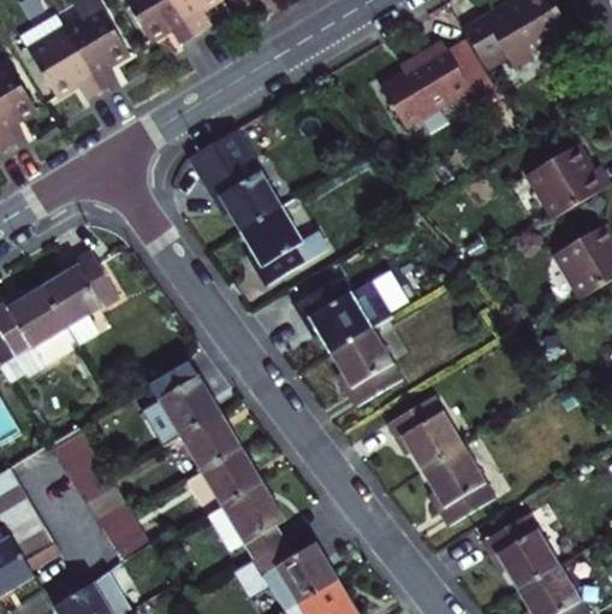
[(60,19),(100,89),(117,80),(107,63),(116,58),(128,51),(97,0),(93,0),(60,19)]
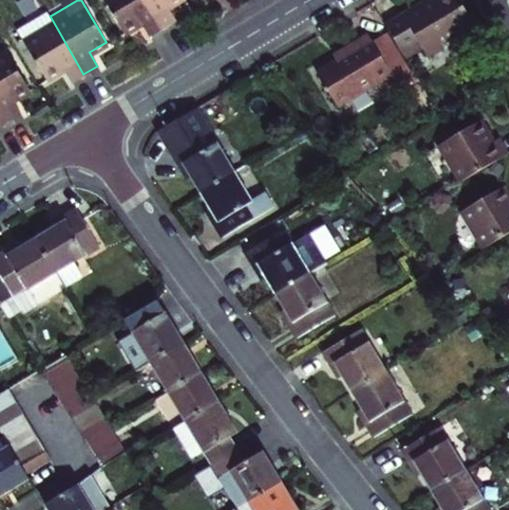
[(149,34),(163,26),(147,0),(105,0),(125,31),(134,26),(142,21),(149,34)]
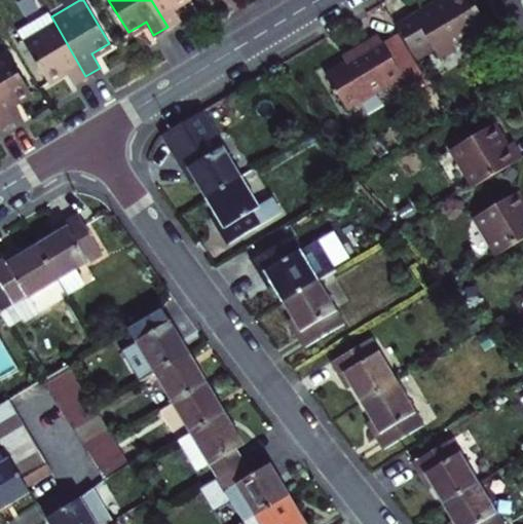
[(181,0),(151,0),(167,27),(181,17),(174,4),(181,0)]
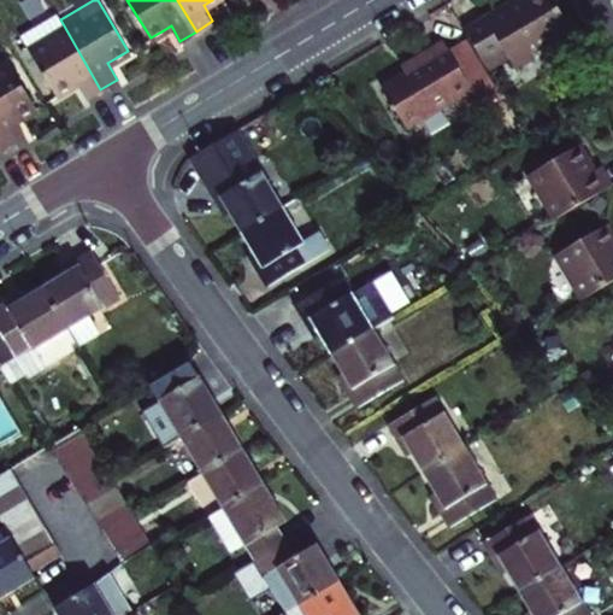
[(518,0),(516,1),(502,9),(499,3),(460,27),(479,58),(500,46),(513,66),(531,56),(528,50),(566,27),(549,0),(518,0)]
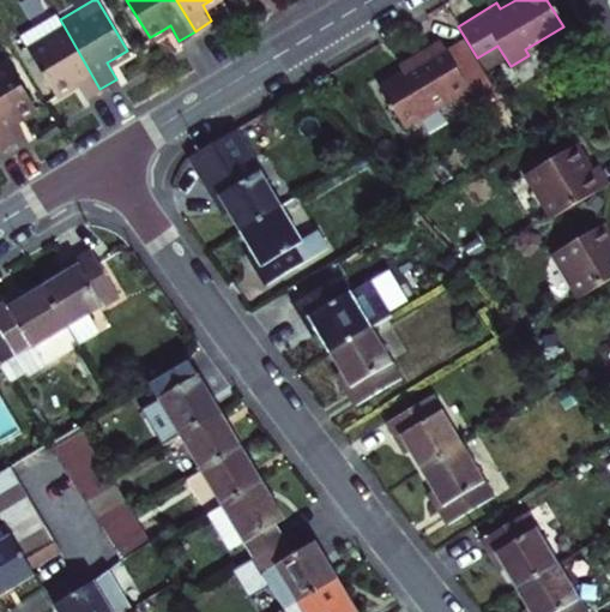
[(60,19),(23,41),(54,95),(62,90),(74,83),(84,97),(100,89),(60,19)]
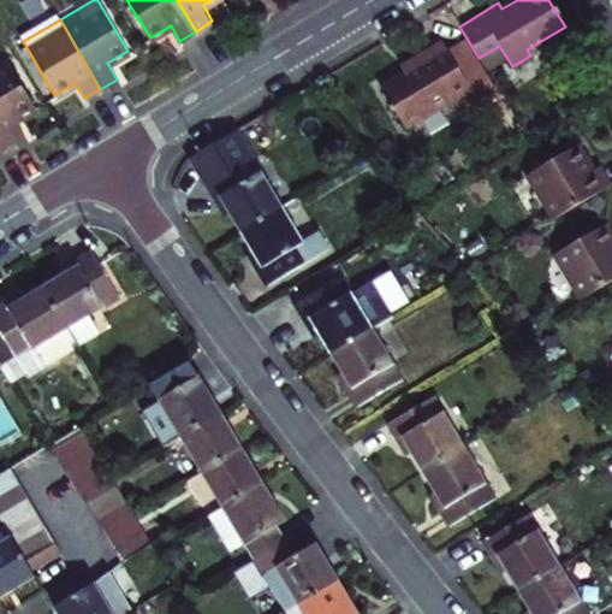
[(487,86),(459,40),(444,49),(438,40),(420,49),(425,57),(400,71),(376,86),(403,128),(450,99),(453,105),(470,94),(487,86)]
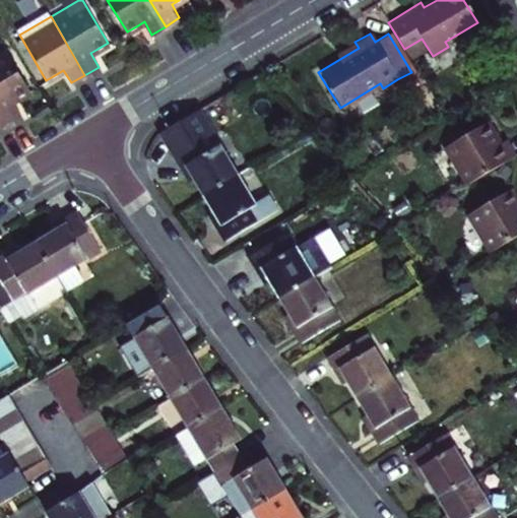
[(335,54),(338,60),(359,48),(354,42),(335,54)]
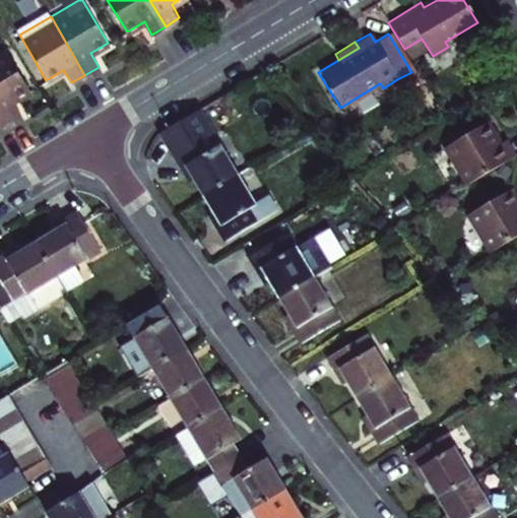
[(5,51),(0,53),(0,110),(6,121),(19,113),(11,101),(20,94),(29,89),(5,51)]
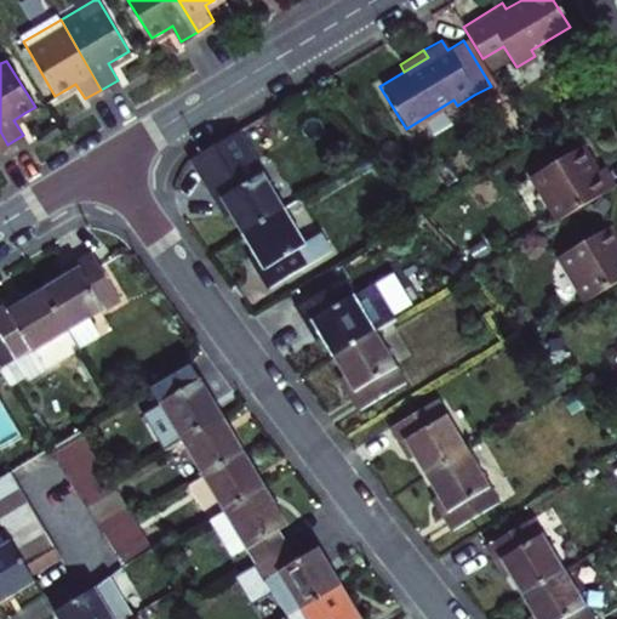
[(233,222),(241,234),(281,209),(235,131),(190,158),(222,210),(226,209),(233,222)]
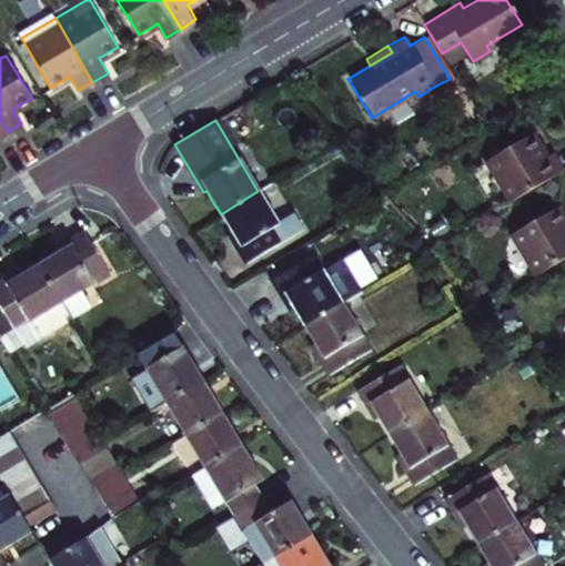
[(485,160),(510,200),(562,168),(551,152),(545,155),(531,132),(485,160)]
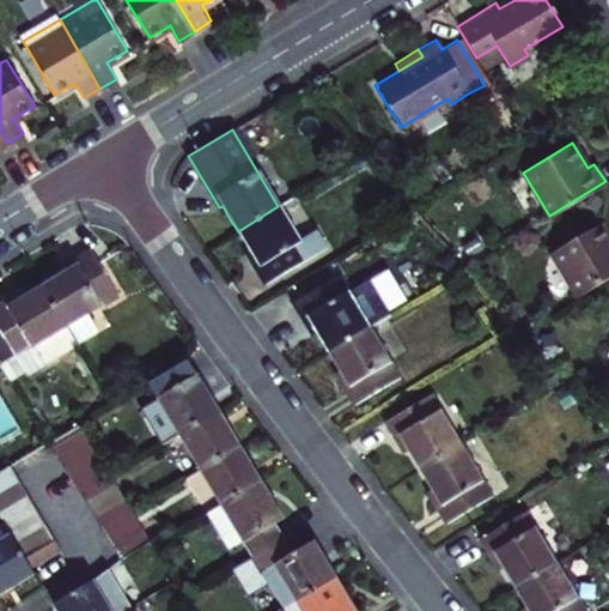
[(297,240),(278,206),(238,231),(247,246),(254,258),(250,260),(265,283),(326,246),(317,229),(297,240)]
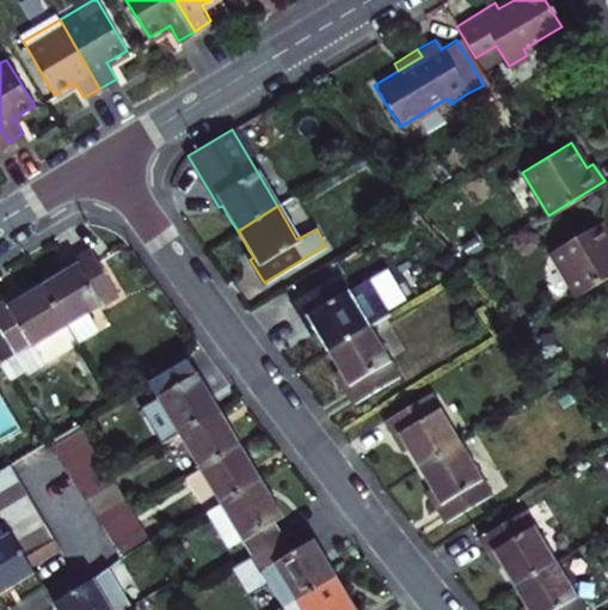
[(548,249),(576,294),(607,274),(607,238),(596,220),(548,249)]
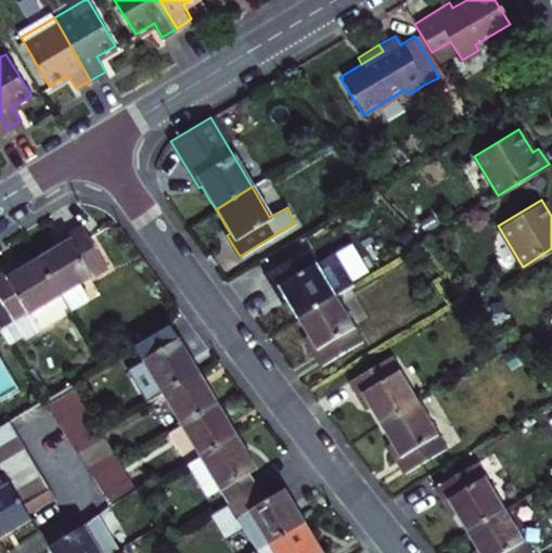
[(101,268),(77,229),(54,243),(56,245),(46,252),(31,260),(64,312),(82,301),(73,285),(101,268)]
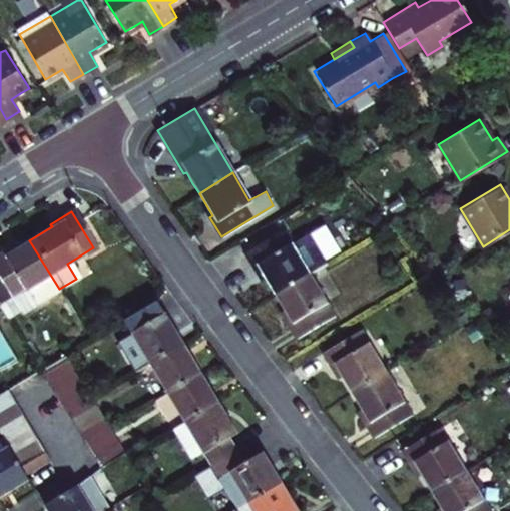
[(272,281),(278,291),(311,271),(328,260),(311,232),(294,242),(285,227),(248,250),(262,271),(265,270),(272,281)]
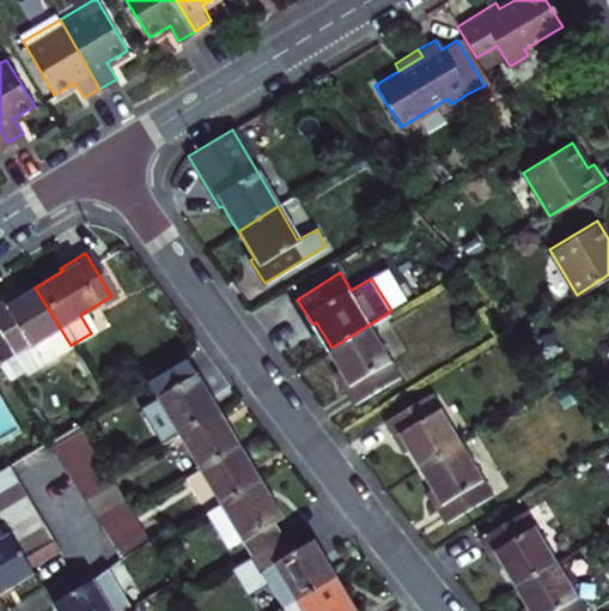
[(71,345),(35,288),(23,295),(10,302),(7,298),(0,302),(0,370),(29,354),(40,369),(73,349),(71,345)]
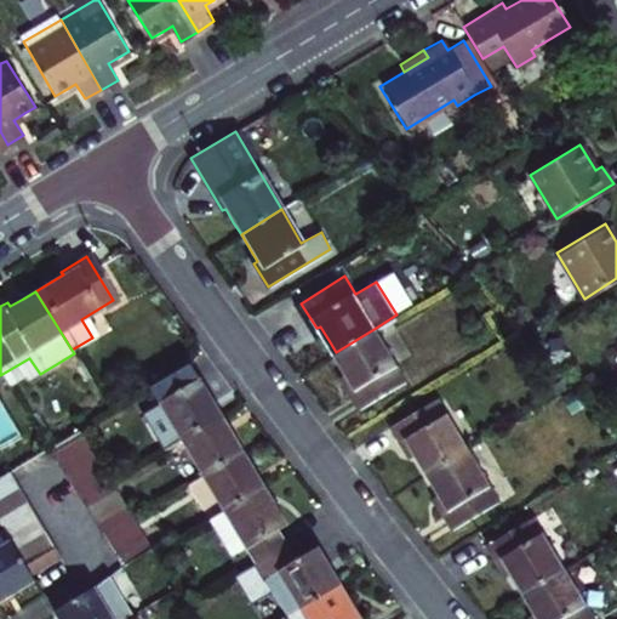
[(406,380),(376,328),(336,352),(343,365),(350,378),(347,381),(363,407),(406,380)]
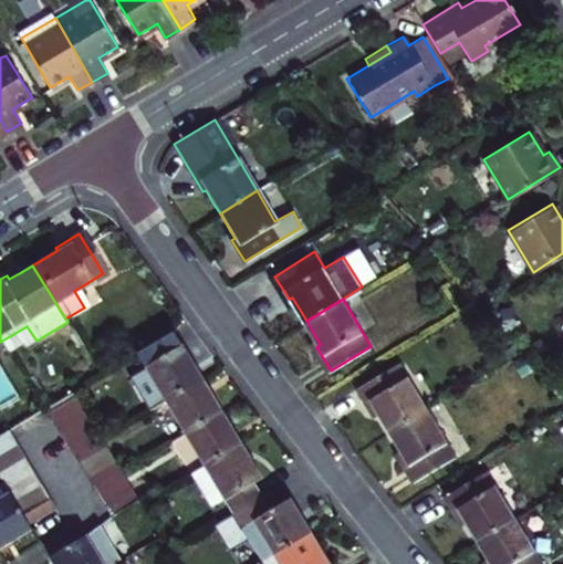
[(27,326),(0,342),(0,350),(1,352),(16,343),(19,351),(37,341),(27,326)]
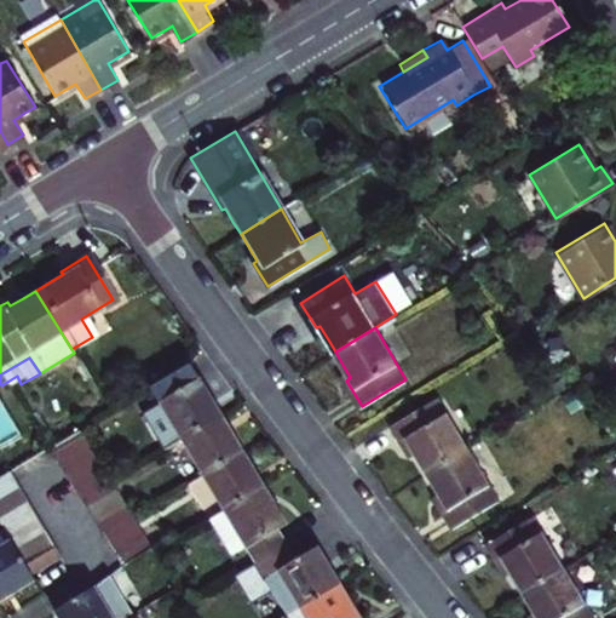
[(142,415),(163,450),(218,417),(207,401),(195,382),(186,388),(176,371),(145,389),(156,406),(142,415)]
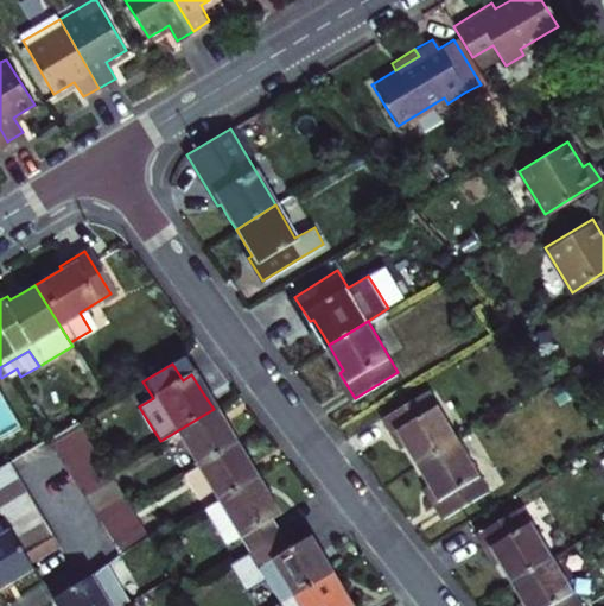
[(412,446),(420,460),(459,437),(430,386),(387,412),(401,436),(405,434),(412,446)]
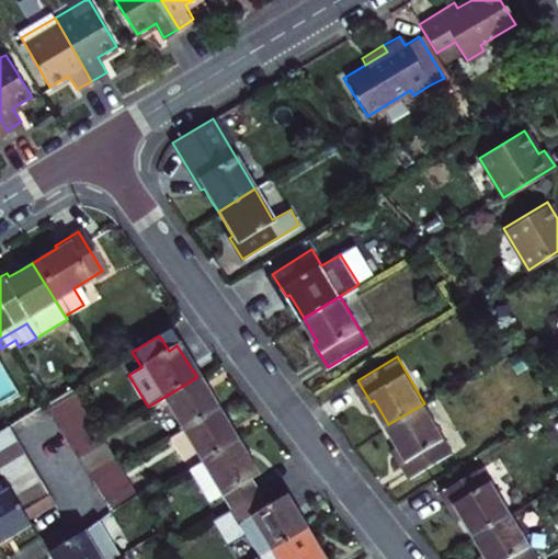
[(167,435),(215,407),(206,392),(197,377),(148,407),(167,435)]
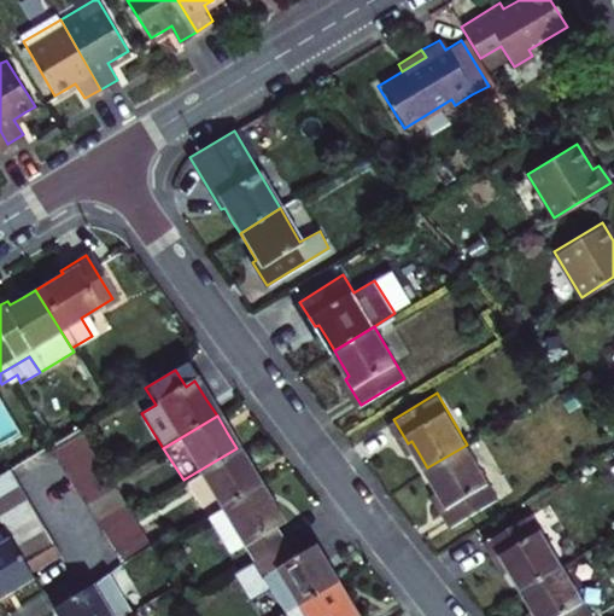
[(62,424),(50,430),(56,442),(68,434),(62,424)]
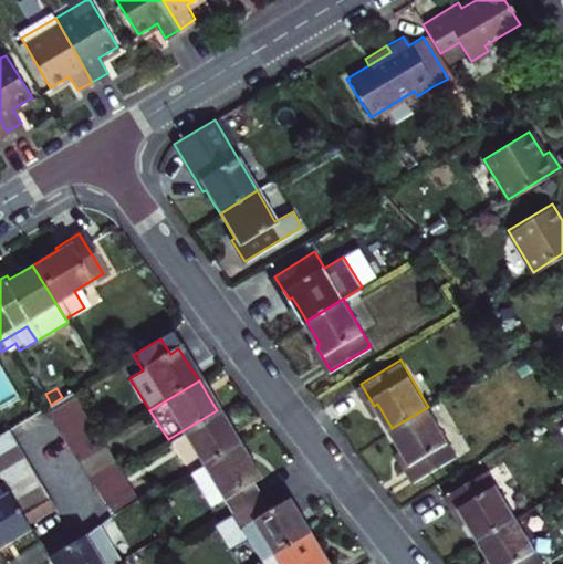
[(74,408),(66,395),(62,397),(51,405),(40,411),(49,426),(74,408)]
